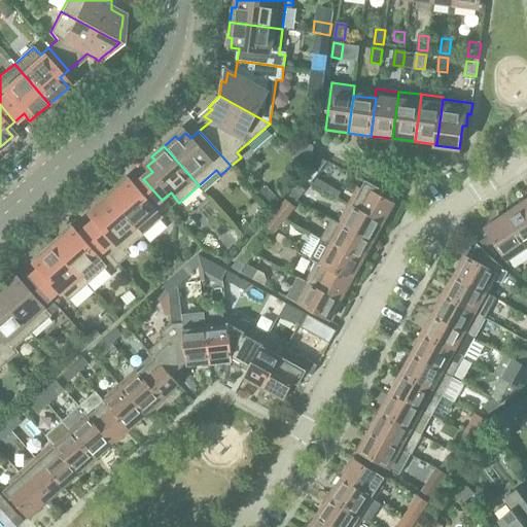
[(320,157),(315,165),(321,170),(327,162),(320,157)]
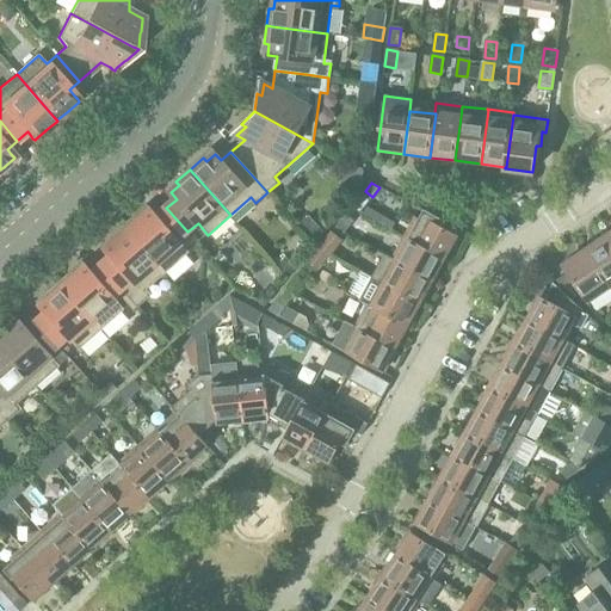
[(352,207),(360,213),(370,201),(362,195),(352,207)]
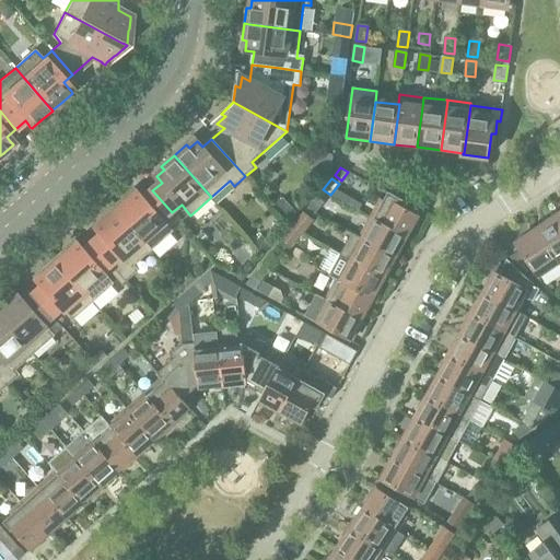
[(127,196),(114,207),(152,249),(172,232),(162,221),(172,212),(152,190),(143,199),(138,193),(129,200),(127,196)]
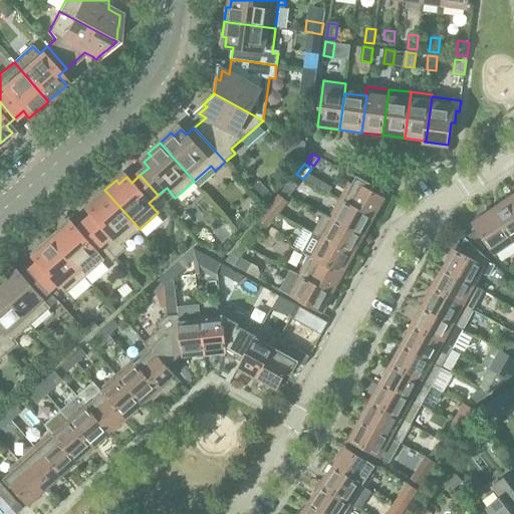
[(309,175),(305,180),(319,187),(321,182),(309,175)]
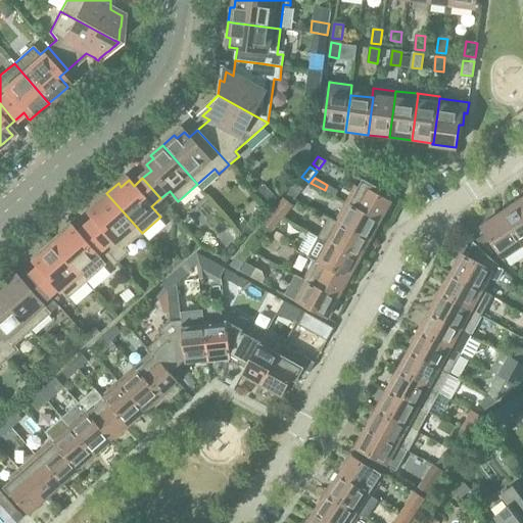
[(357,187),(347,203),(379,221),(385,210),(387,211),(392,202),(374,192),(376,188),(364,181),(360,188),(357,187)]
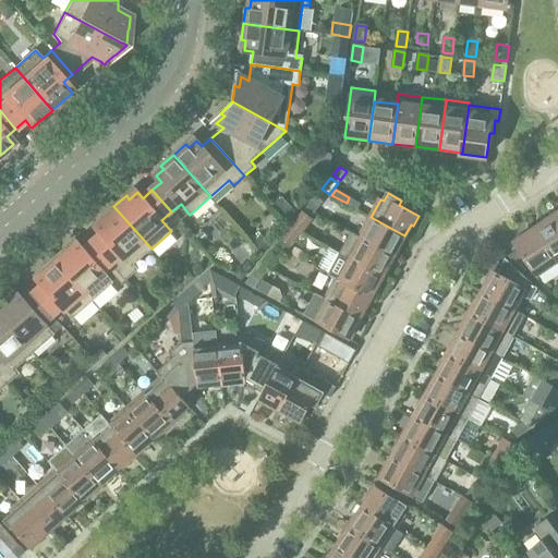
[(316,196),(306,207),(314,213),(323,202),(316,196)]
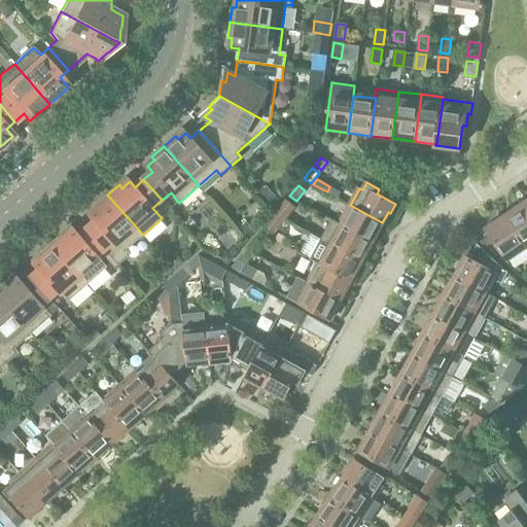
[(267,187),(257,196),(271,211),(279,201),(267,187)]
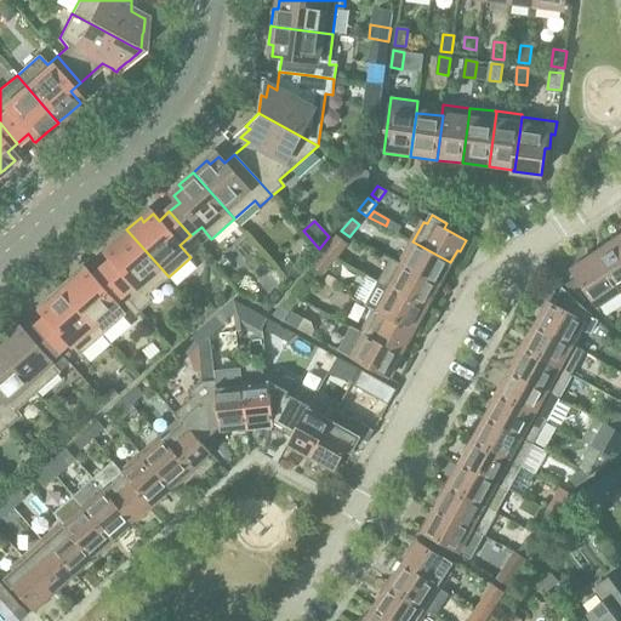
[(117,245),(108,254),(114,260),(103,269),(125,294),(124,294),(140,312),(153,301),(148,295),(169,277),(126,229),(113,241),(117,245)]
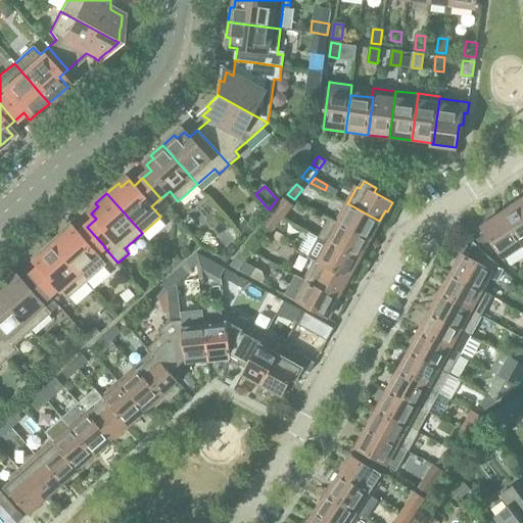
[(282,218),(283,219),(293,206),(284,198),(274,211),(282,218)]
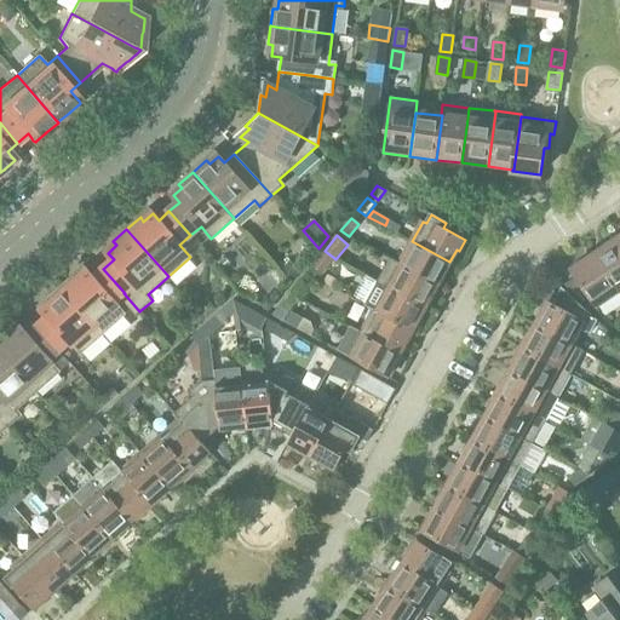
[(619,246),(615,239),(593,253),(619,290),(619,288),(619,246)]
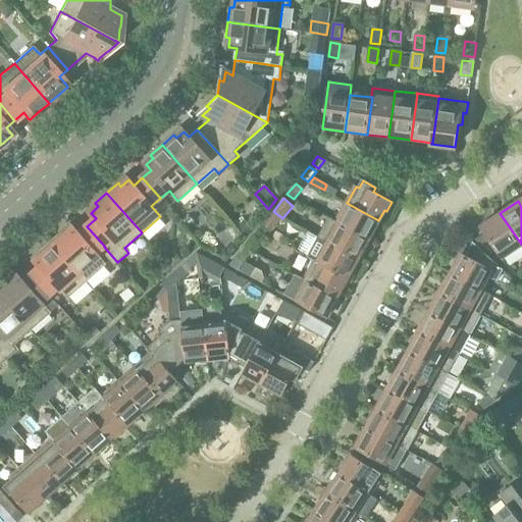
[(336,221),(336,222),(368,240),(371,235),(373,236),(378,226),(376,225),(378,220),(347,203),(336,221)]
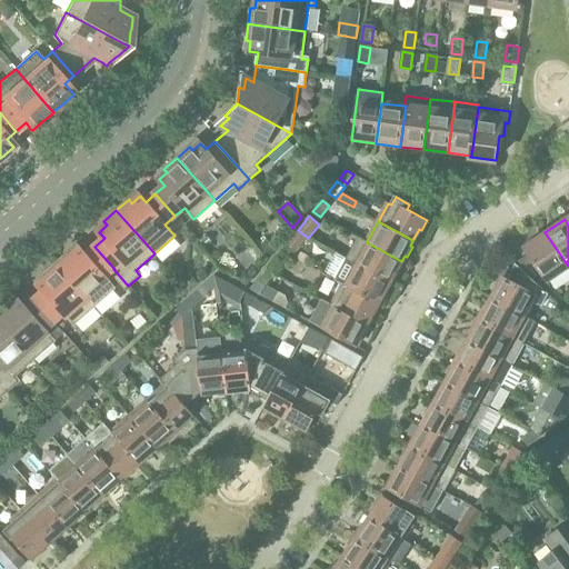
[(287,243),(297,252),(308,238),(307,237),(298,230),(287,243)]
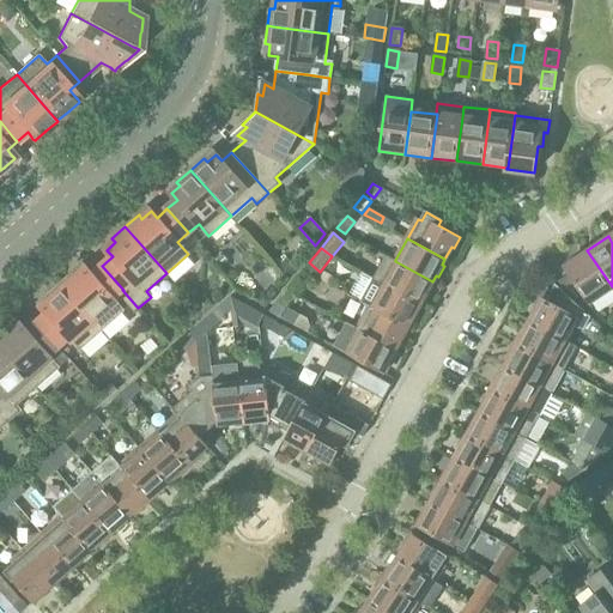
[(612,286),(587,250),(564,266),(570,274),(560,281),(578,297),(583,293),(589,302),(612,286)]
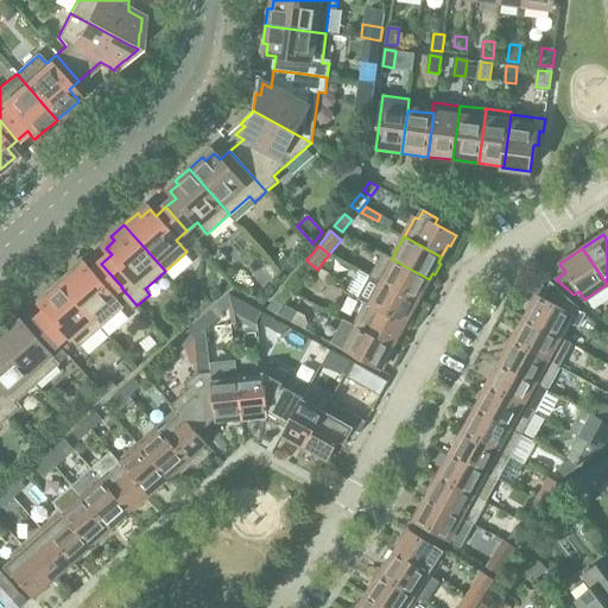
[(382,253),(369,277),(417,302),(419,297),(422,298),(428,287),(425,286),(429,279),(392,259),(392,258),(382,253)]
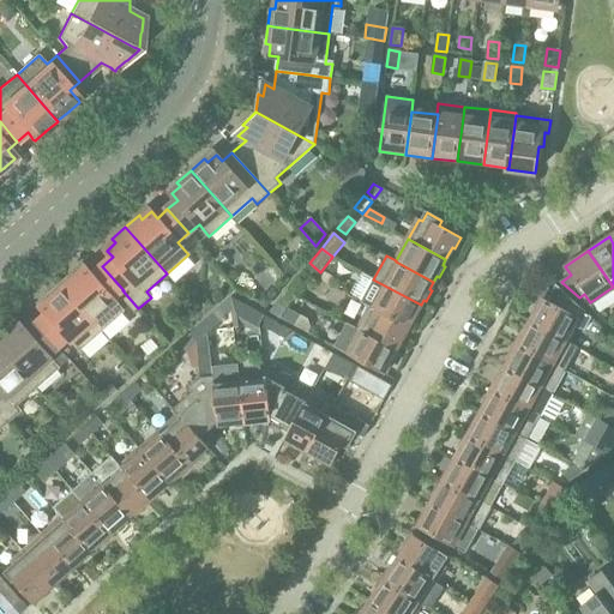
[(299,268),(287,259),(278,269),(290,278),(299,268)]
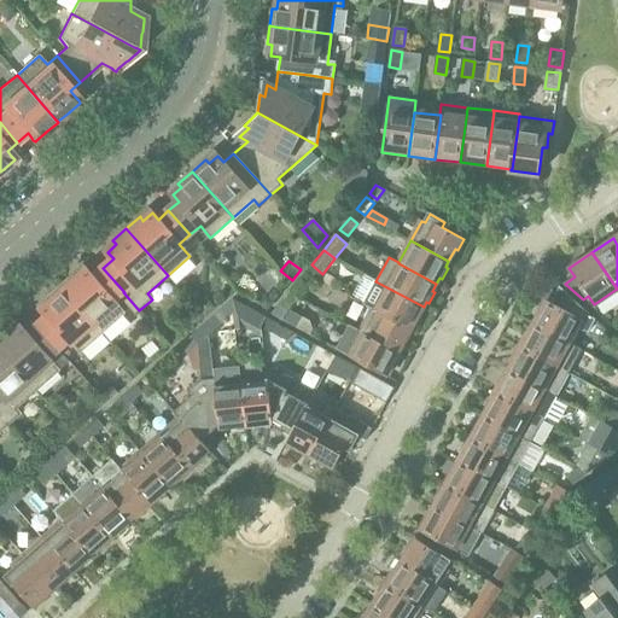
[(75,274),(62,286),(103,333),(124,313),(114,301),(123,292),(124,292),(103,268),(93,278),(87,270),(79,278),(75,274)]
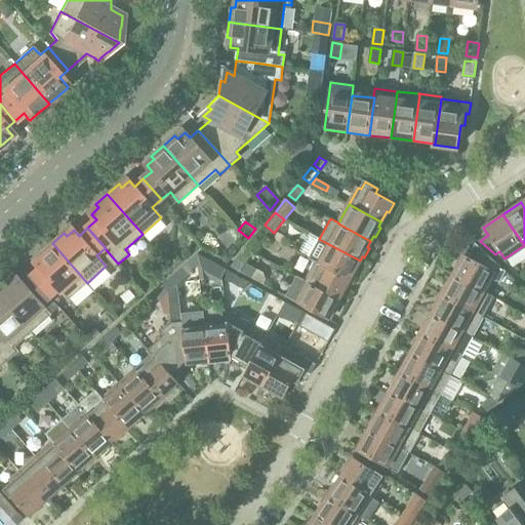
[(254,237),(246,247),(253,253),(263,242),(254,237)]
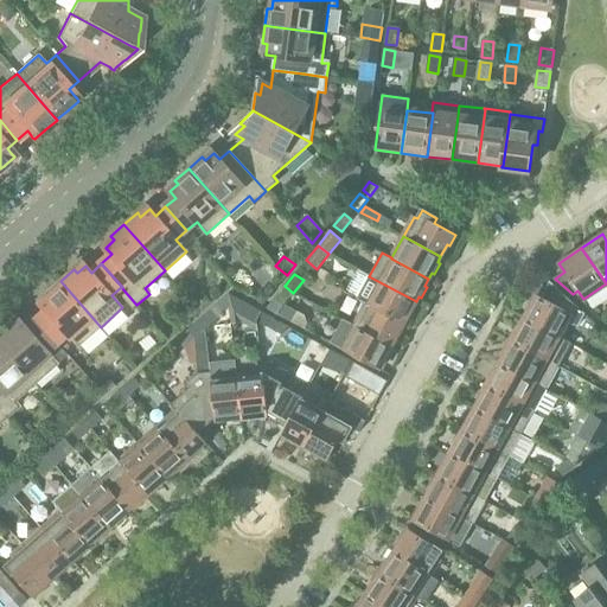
[(369,276),(357,299),(366,305),(366,304),(403,324),(407,318),(410,319),(416,308),(413,306),(416,301),(369,276)]
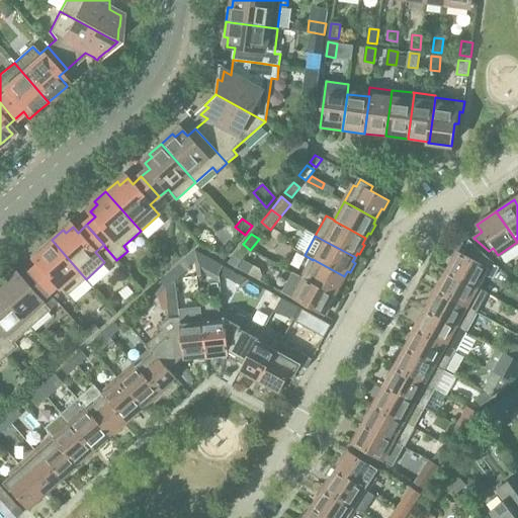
[(40,265),(31,272),(50,292),(59,285),(67,295),(86,279),(52,240),(39,250),(42,253),(35,259),(40,265)]
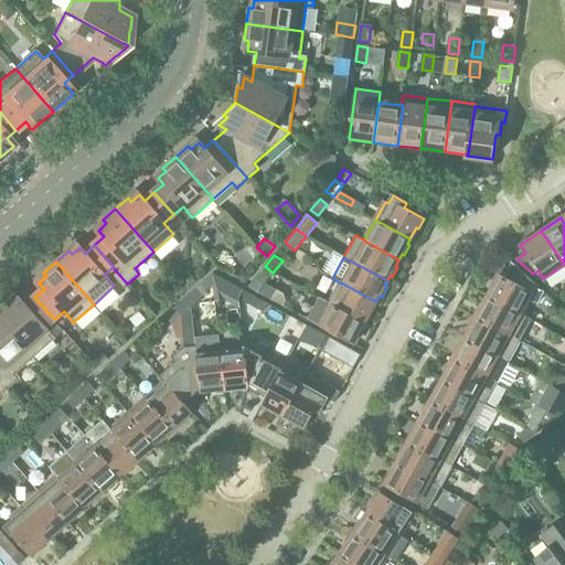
[(503,277),(500,275),(488,297),(522,316),(523,315),(530,301),(539,304),(544,292),(511,263),(503,277)]
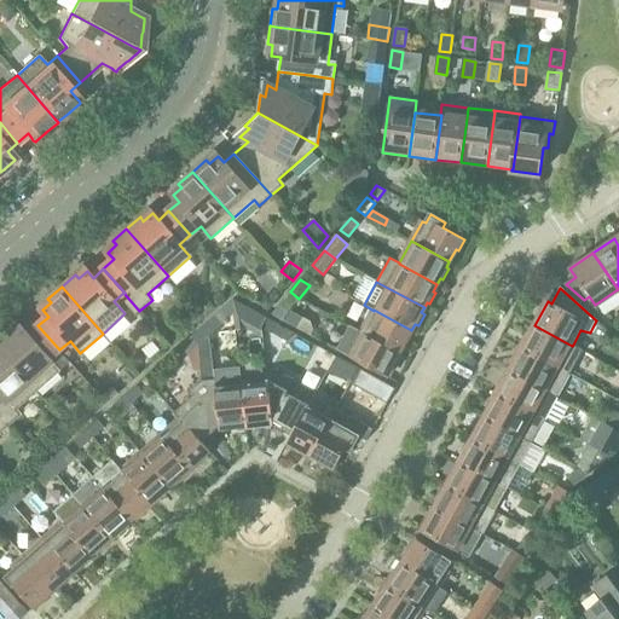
[(289,310),(299,299),(290,291),(271,314),(310,336),(313,329),(311,322),(289,310)]
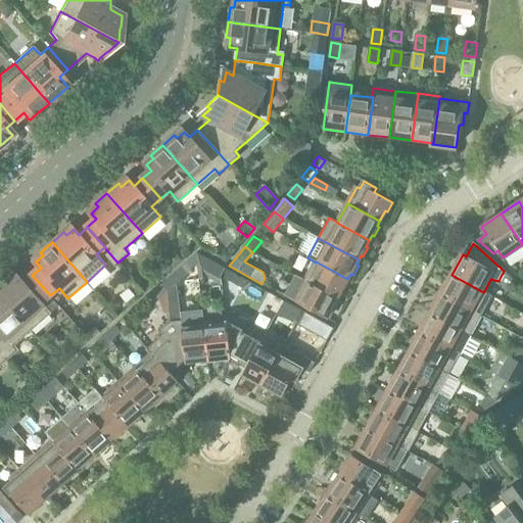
[(229,259),(232,255),(225,250),(219,257),(226,264),(227,263),(229,259)]
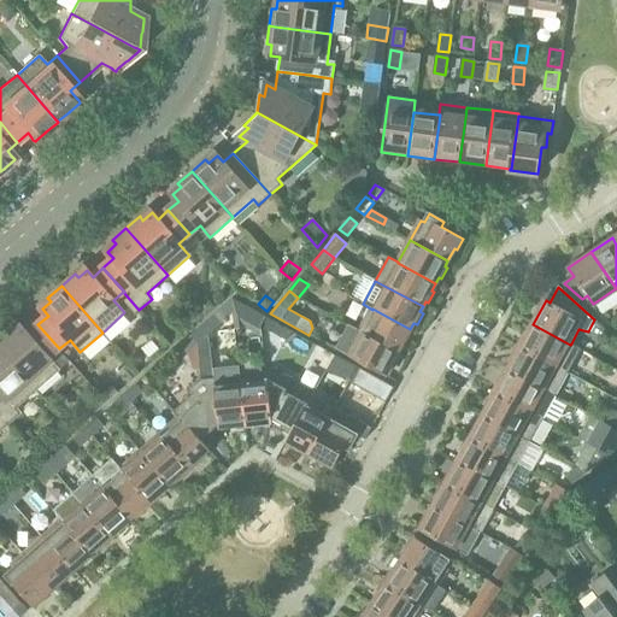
[(216,307),(206,297),(195,306),(205,317),(216,307)]
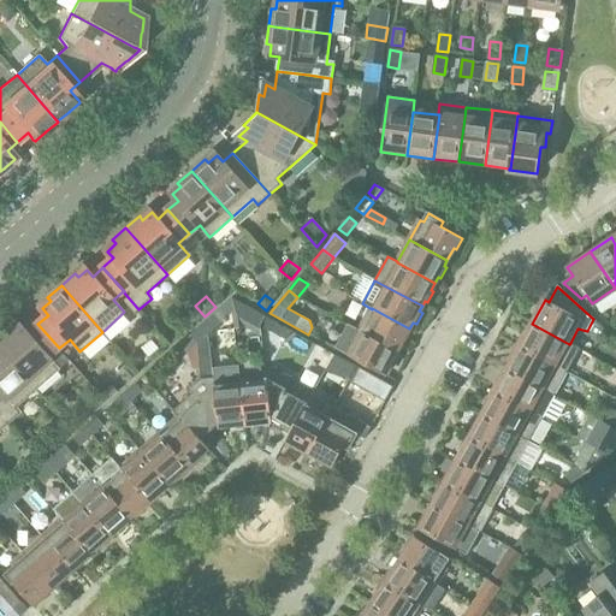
[(232,298),(231,300),(235,329),(246,327),(261,336),(260,325),(265,317),(252,309),(232,298)]
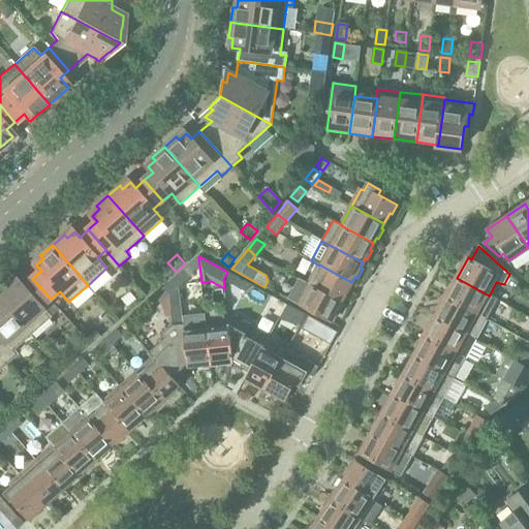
[(167,262),(158,271),(166,280),(176,272),(167,262)]
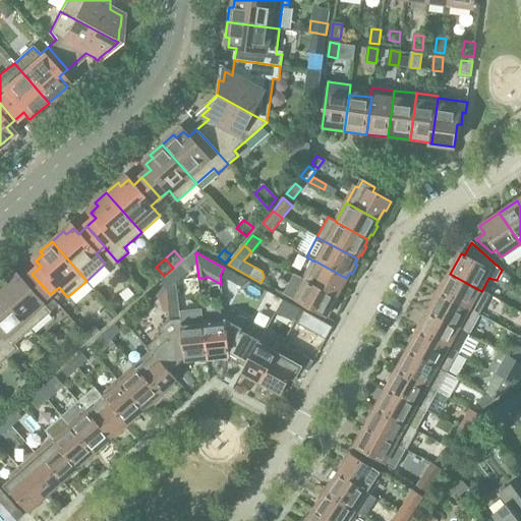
[(304,280),(336,297),(338,293),(341,294),(346,285),(343,284),(346,278),(314,261),(314,262),(304,280)]
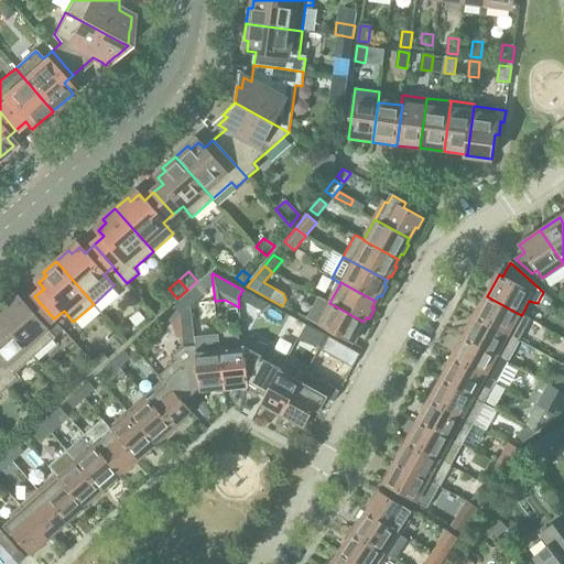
[(202,283),(185,297),(191,305),(202,295),(208,290),(202,283)]
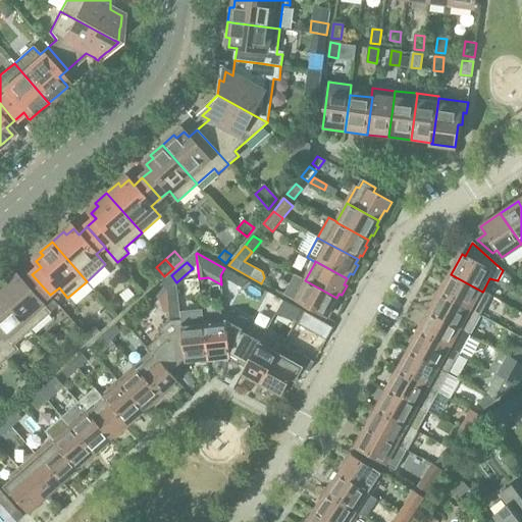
[(237,274),(224,268),(220,275),(232,282),(237,274)]
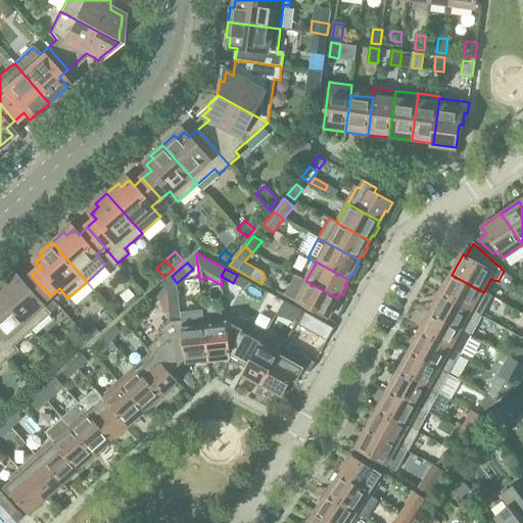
[(8,280),(0,287),(0,294),(32,330),(50,314),(41,303),(50,295),(32,275),(24,283),(18,277),(10,284),(8,280)]
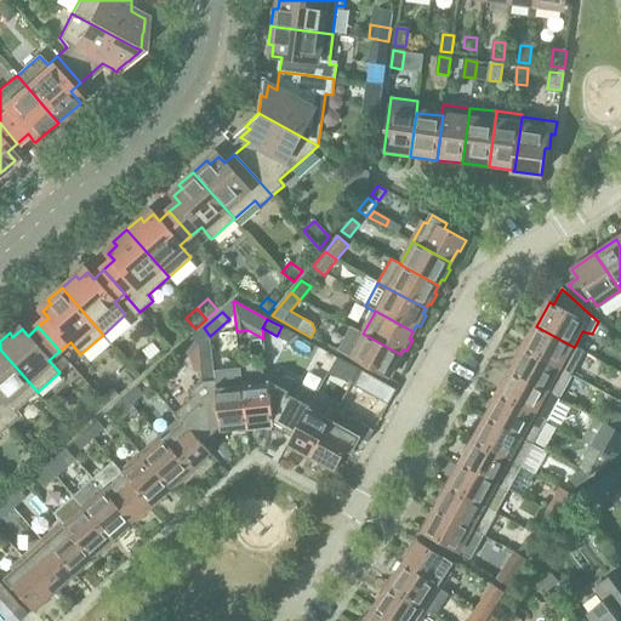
[(574,347),(536,326),(524,349),(573,375),(585,352),(575,346),(574,347)]
